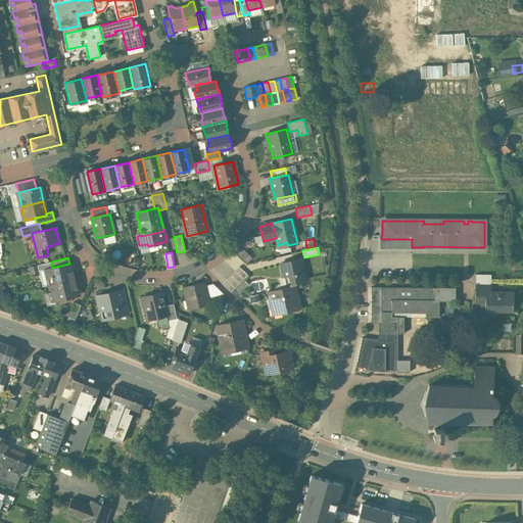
[(294,264),(281,267),(285,286),(280,287),(281,288),(294,285),(305,282),(300,258),(293,260),(294,264)]
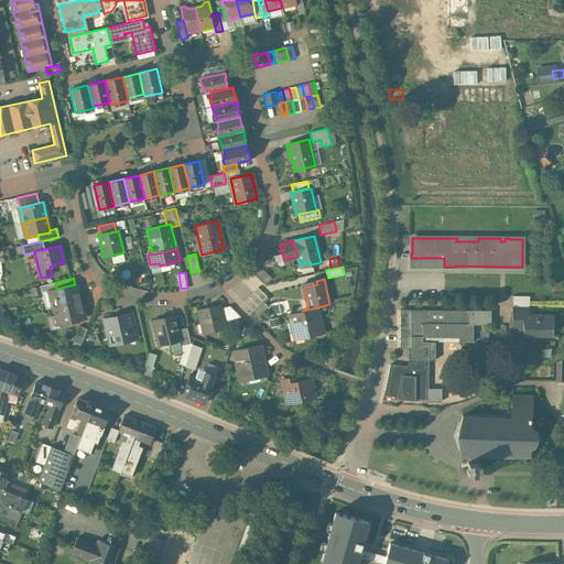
[(56,289),(47,291),(52,307),(80,301),(76,284),(56,289)]
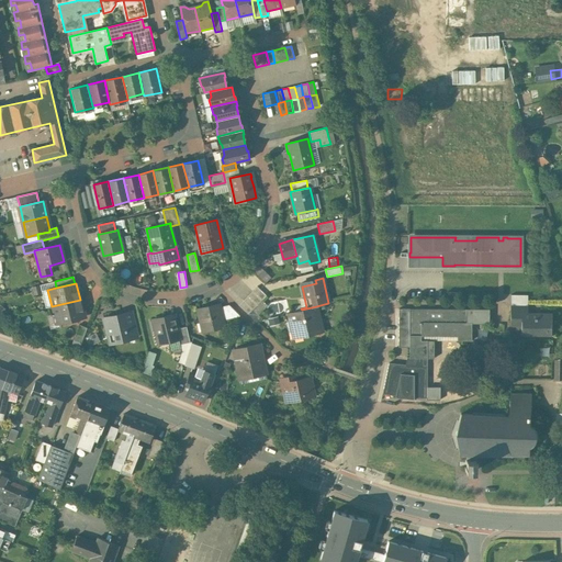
[(267,295),(257,287),(253,291),(261,300),(267,295)]
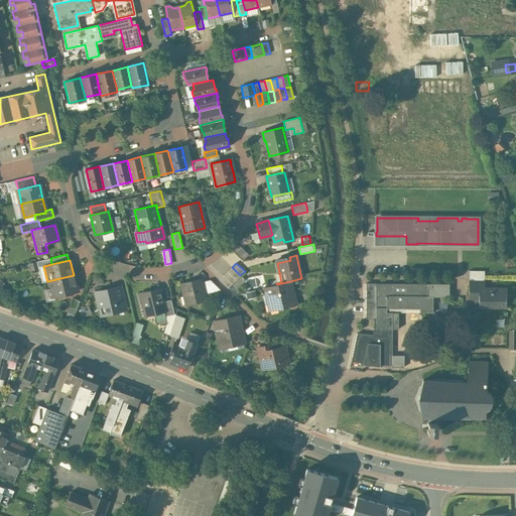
[(240,275),(232,267),(228,271),(236,280),(240,275)]
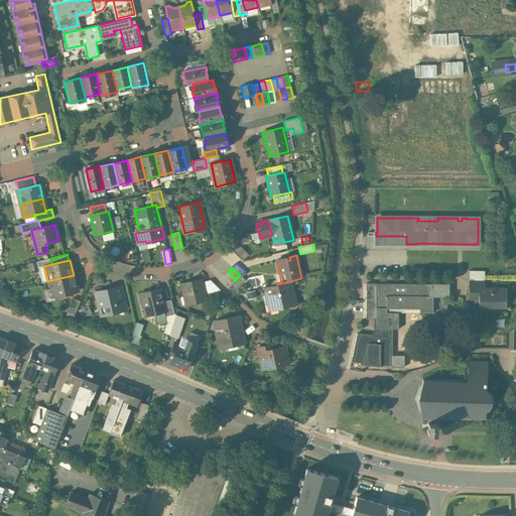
[(228,271),(223,275),(232,284),(236,280),(228,271)]
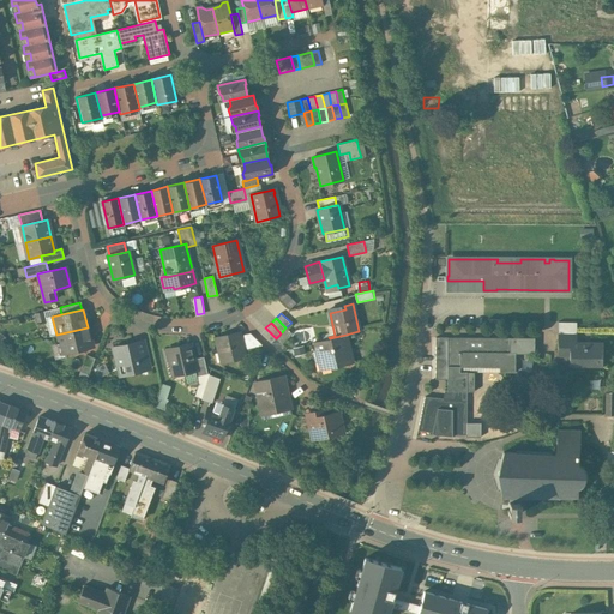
[(88,327),(56,335),(56,336),(58,335),(60,345),(62,345),(65,354),(84,349),(83,348),(92,345),(88,327)]
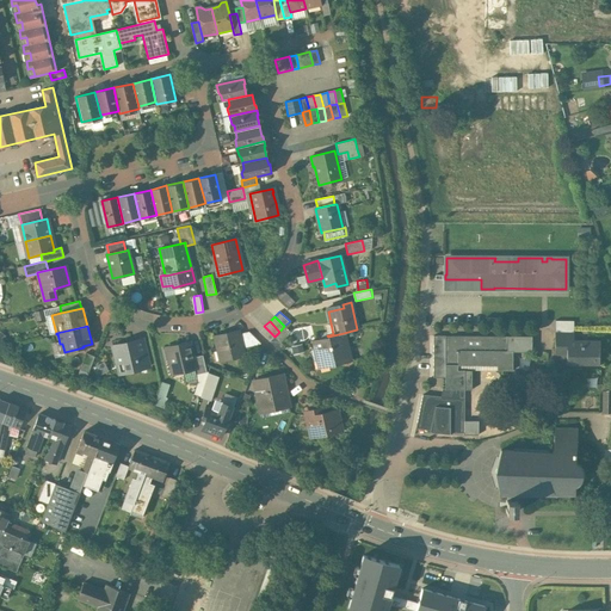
[(264,326),(264,327),(259,332),(270,341),(275,337),(264,326)]
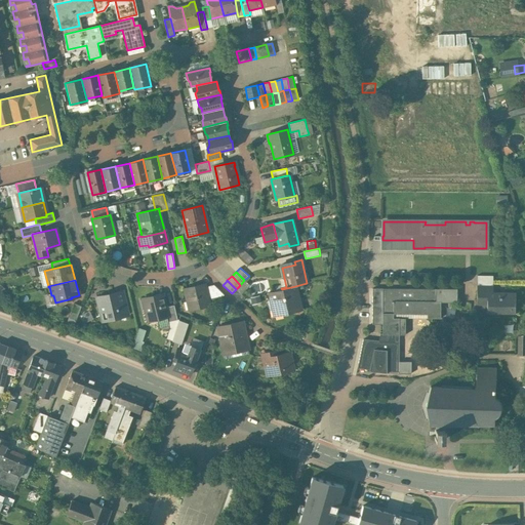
[(205,284),(185,289),(188,303),(190,301),(191,310),(209,306),(208,299),(205,287),(205,284)]
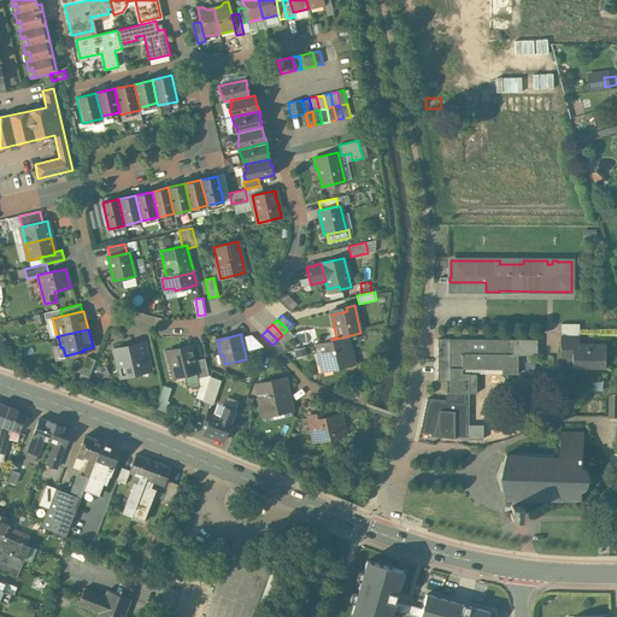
[(252,335),(241,338),(245,352),(264,347),(252,335)]
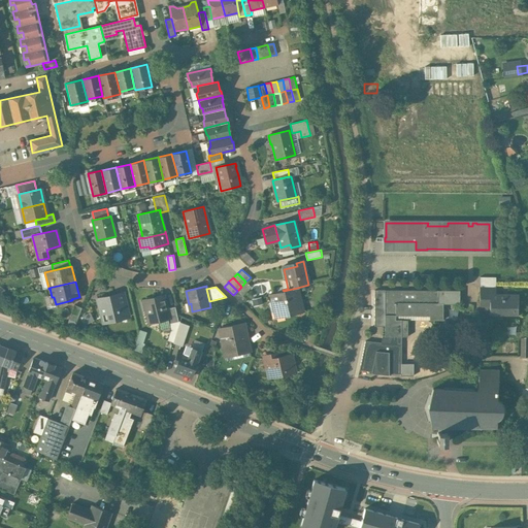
[(520,295),(493,294),(493,288),(495,288),(496,288),(480,287),(480,306),(490,307),(490,315),(519,316),(520,295)]
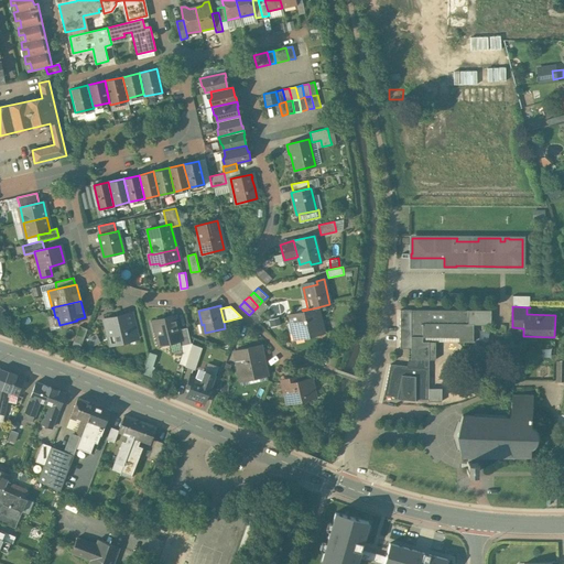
[(303,311),(289,314),(295,339),(323,333),(317,307),(303,311)]
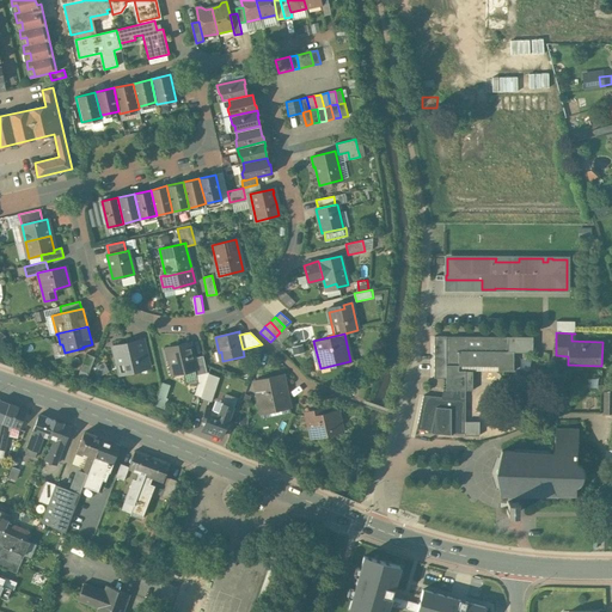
[(471,337),(434,336),(434,378),(446,378),(446,398),(465,399),(465,391),(472,391),(472,371),(513,371),(513,353),(533,353),(533,337),(509,337),(499,337),(471,337)]
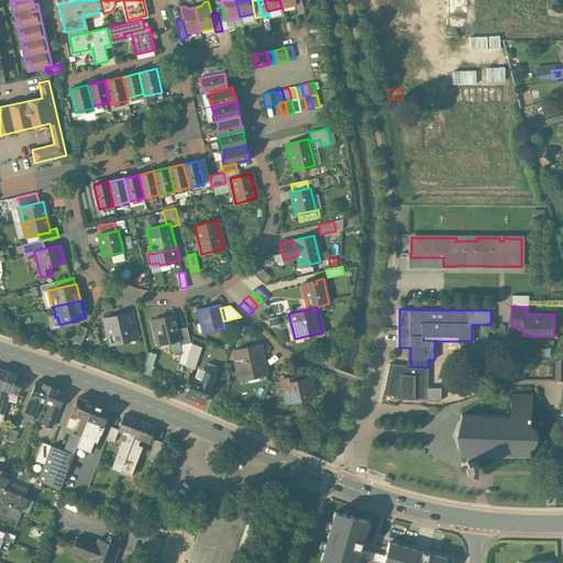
[(131,312),(105,319),(108,335),(113,334),(116,342),(136,338),(131,312)]
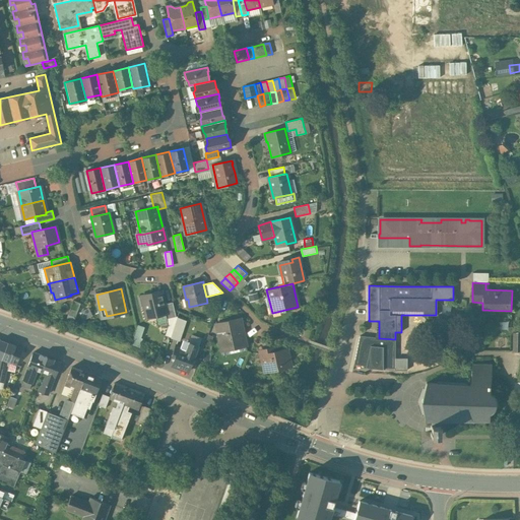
[(160,291),(141,296),(147,318),(166,314),(167,314),(164,304),(160,291)]
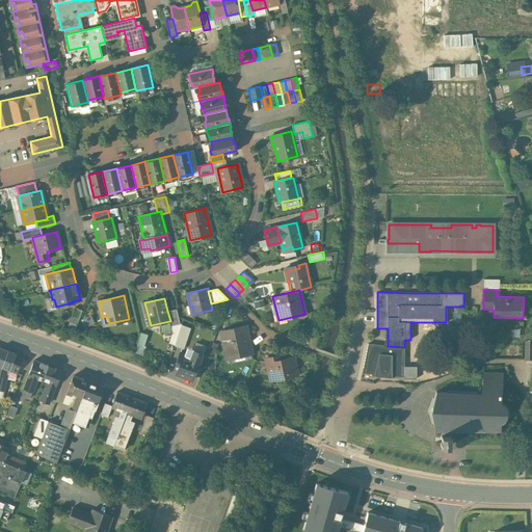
[(82,311),(75,308),(70,322),(77,325),(82,311)]
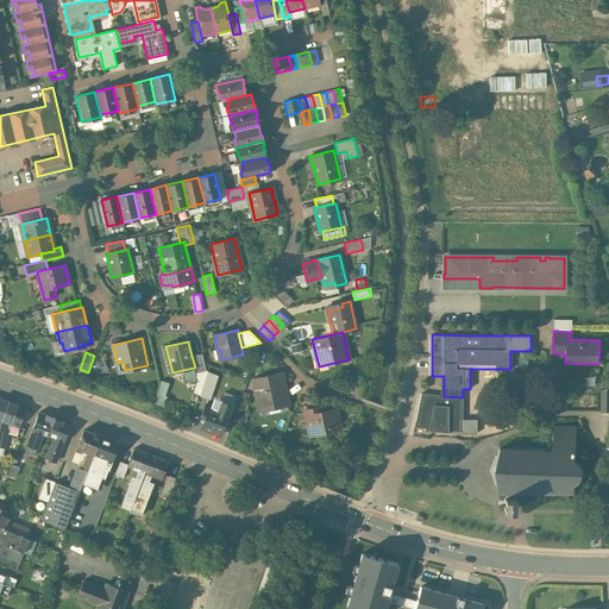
[(202,355),(192,356),(195,368),(194,368),(195,374),(206,371),(202,355)]
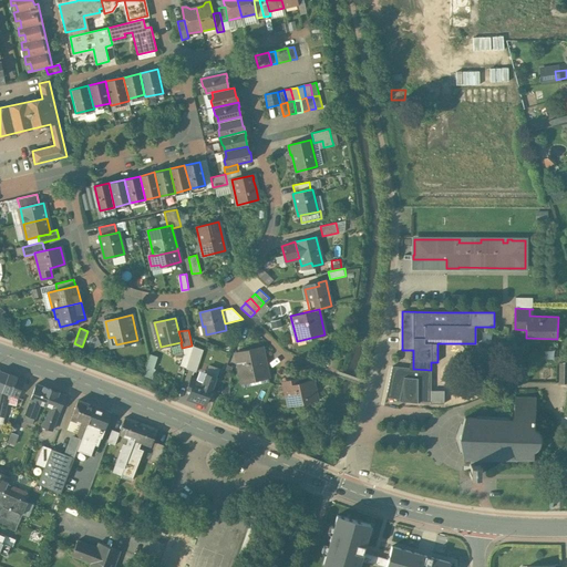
[(91,349),(102,343),(98,334),(86,340),(91,349)]
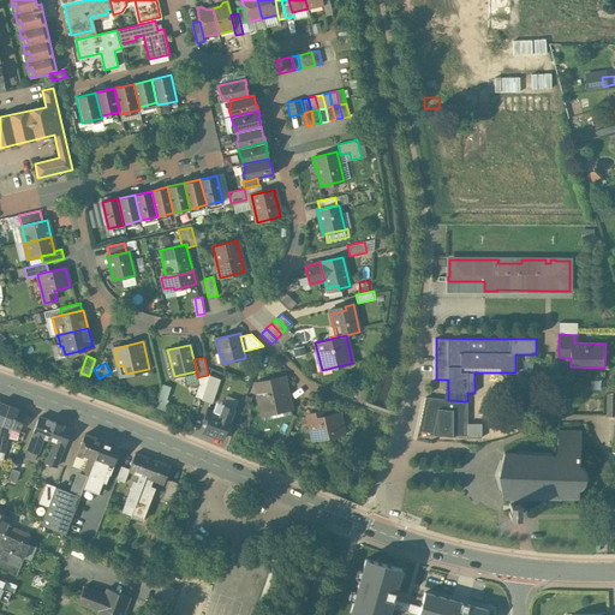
[(220,380),(209,376),(202,400),(212,404),(220,380)]
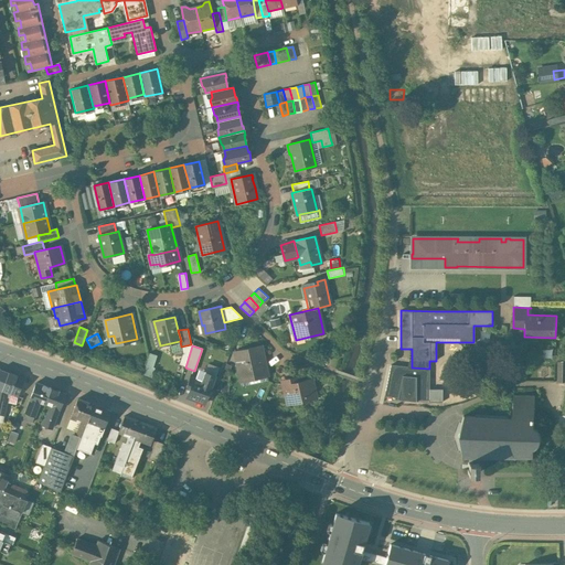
[(260,347),(237,352),(240,359),(236,359),(242,382),(268,376),(260,347)]
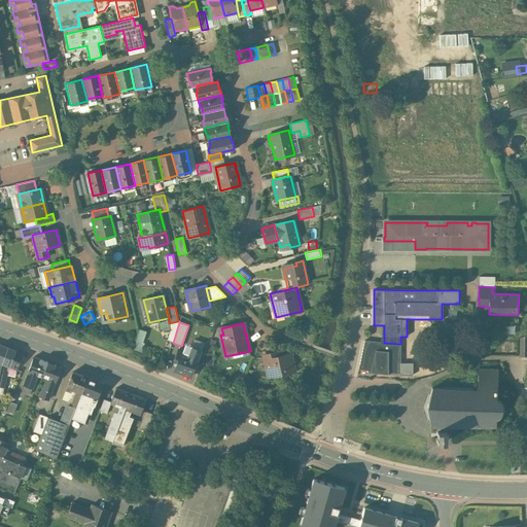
[(516,335),(517,325),(506,325),(506,335),(516,335)]
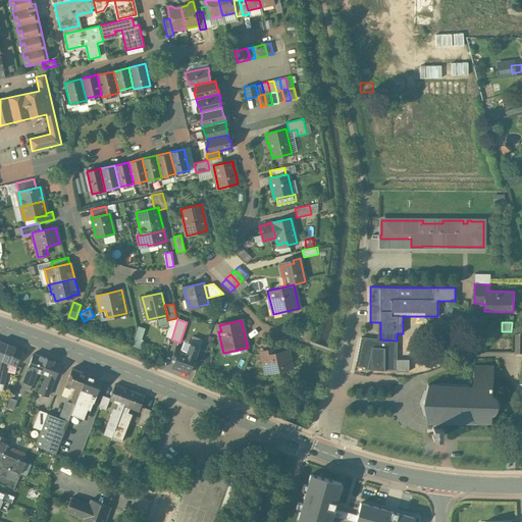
[(139,325),(133,346),(140,348),(146,327),(139,325)]
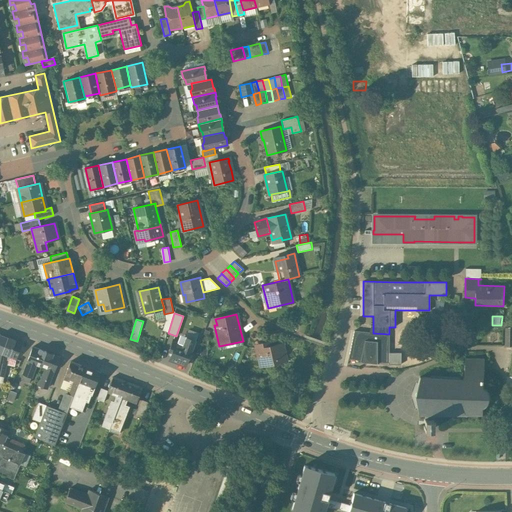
[(373,333),(354,331),(348,358),(360,361),(360,362),(377,363),(388,363),(389,363),(389,352),(389,334),(373,333)]
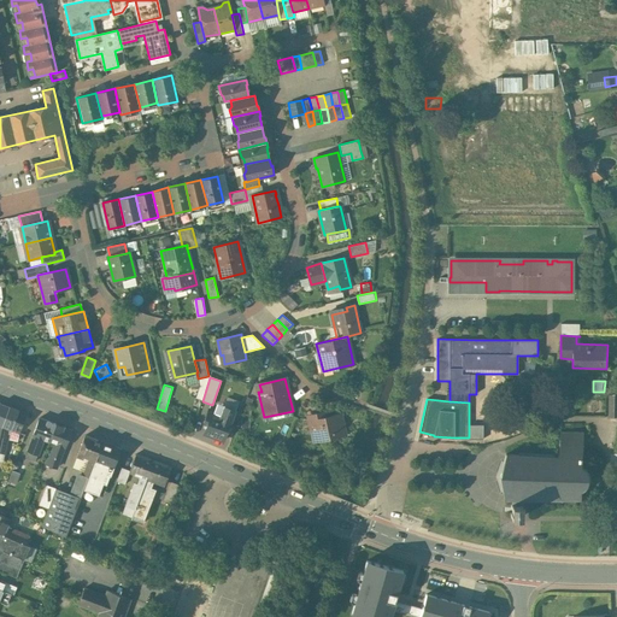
[(219,416),(207,411),(203,421),(207,423),(204,432),(223,440),(235,411),(223,406),(219,416)]
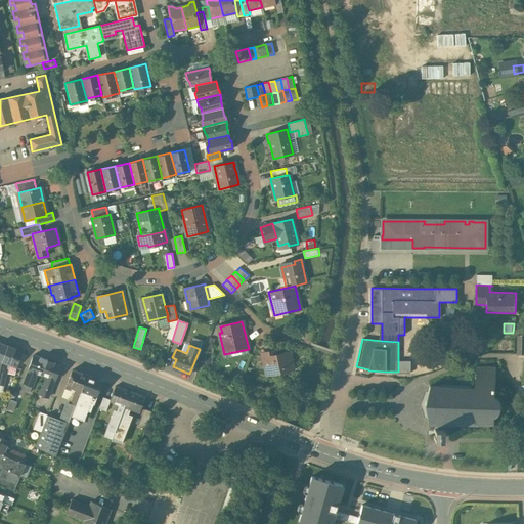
[(23,351),(7,346),(2,362),(7,364),(16,367),(23,351)]
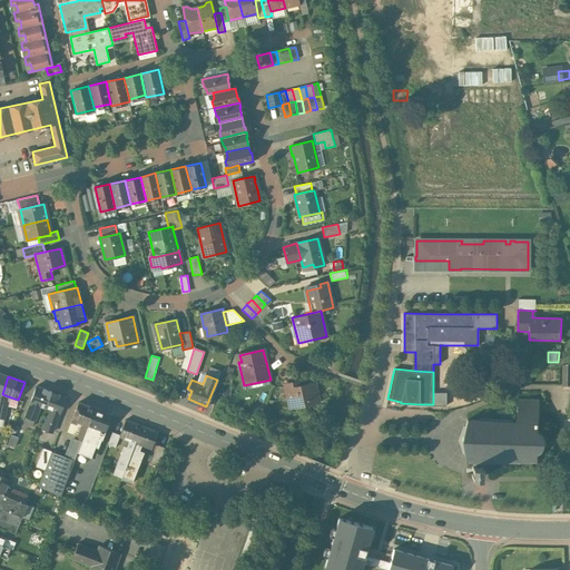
[(297,386),(296,382),(284,384),(290,406),(318,400),(314,383),(297,386)]
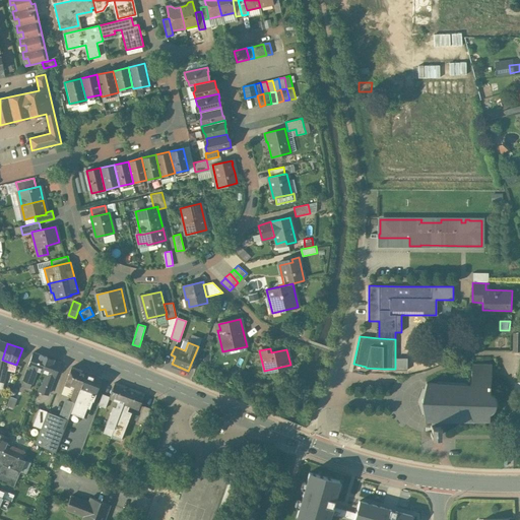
[(47,358),(34,352),(27,367),(37,370),(42,372),(47,358)]
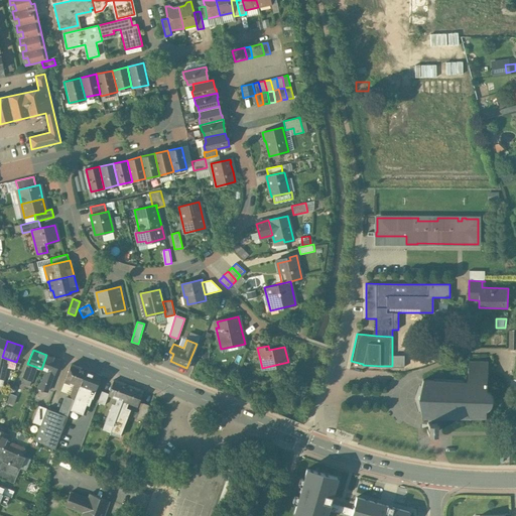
[(59,360),(46,355),(41,369),(45,371),(39,387),(48,391),(59,360)]
